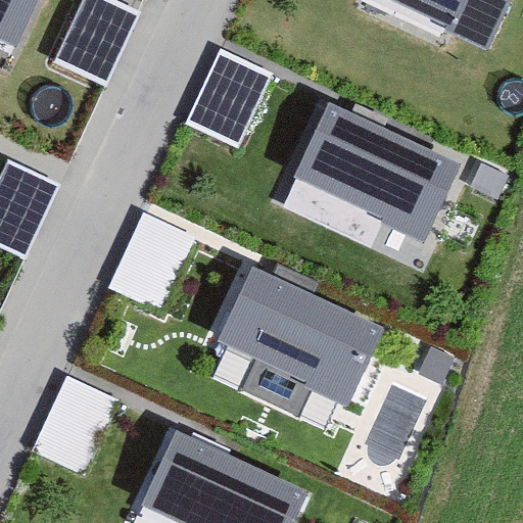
[(30,0),(0,0),(0,40),(8,45),(30,0)]
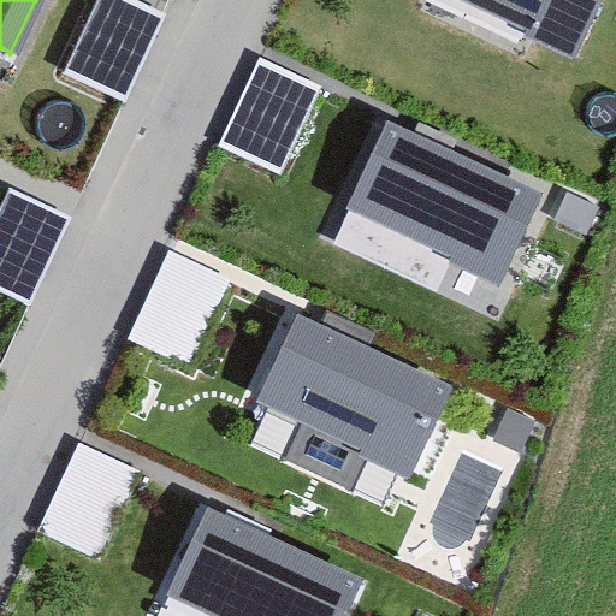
[(169,12),(143,0),(98,0),(65,72),(128,101),(169,12)]
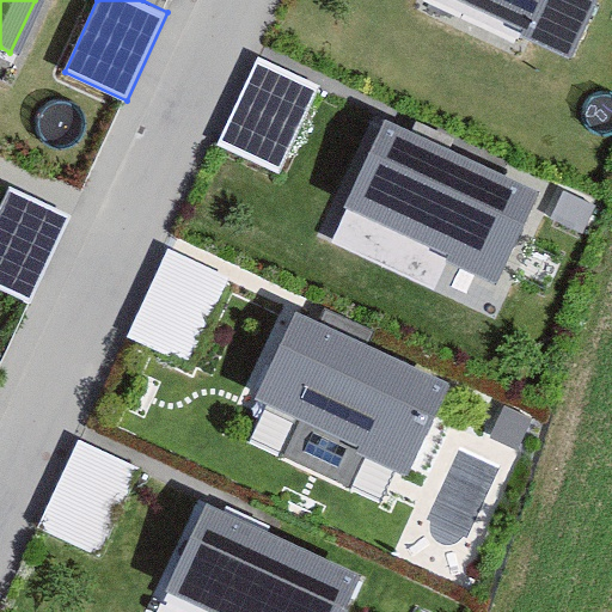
[(591,0),(482,0),(571,42),(591,0)]
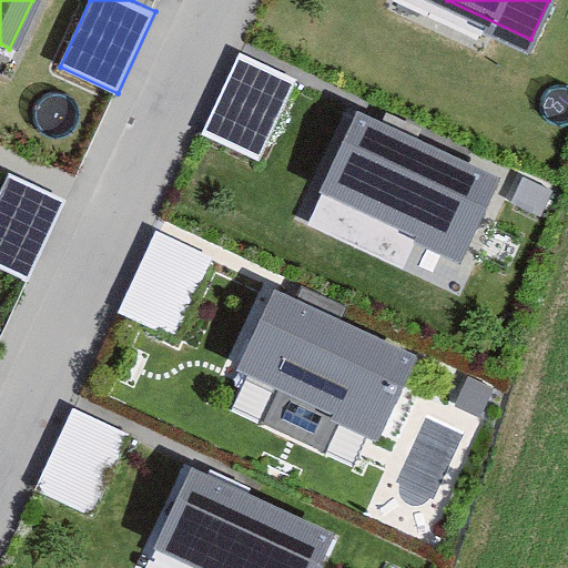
[(261,160),(296,78),(237,53),(202,134),(261,160)]
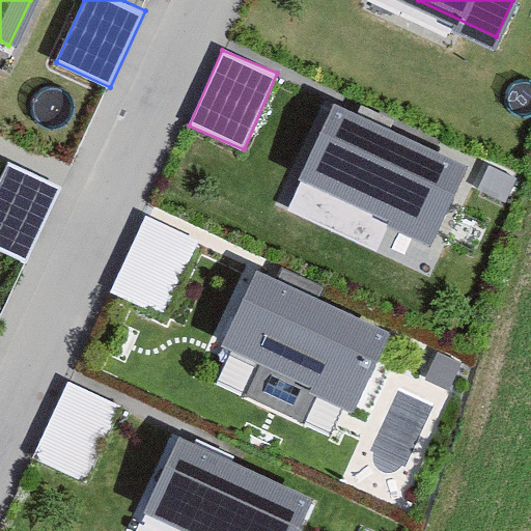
[(467,166),(336,105),(300,178),(430,241),(467,166)]
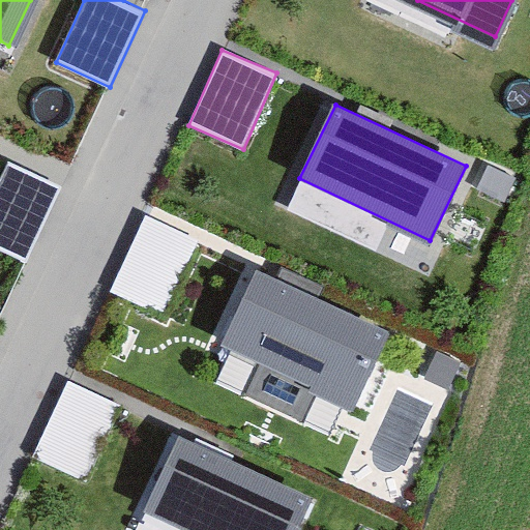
[(61,186),(8,160),(0,176),(0,248),(24,261),(61,186)]
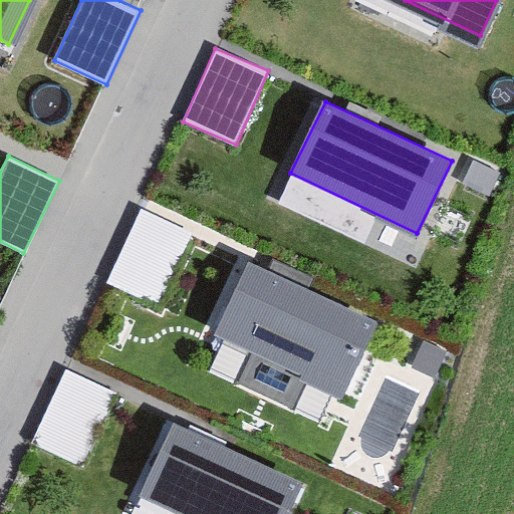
[(107,280),(160,305),(195,231),(143,206),(107,280)]
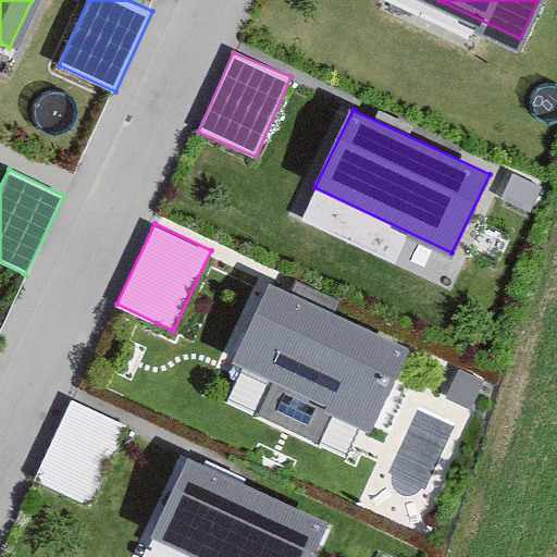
[(409,347),(269,280),(229,362),(370,429),(409,347)]
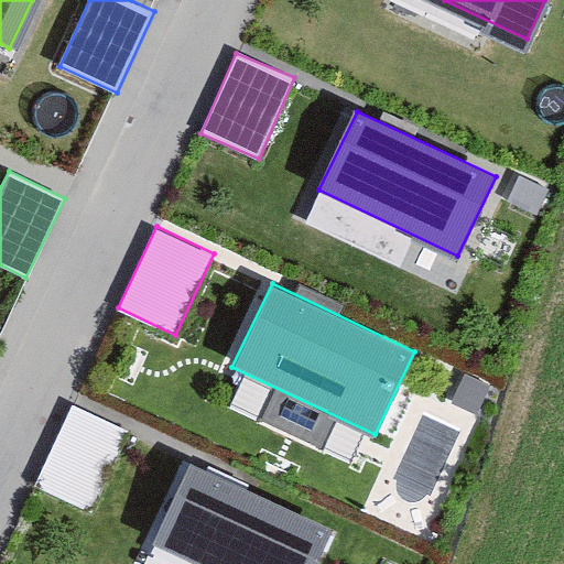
[(34,485),(91,511),(130,430),(74,402),(34,485)]
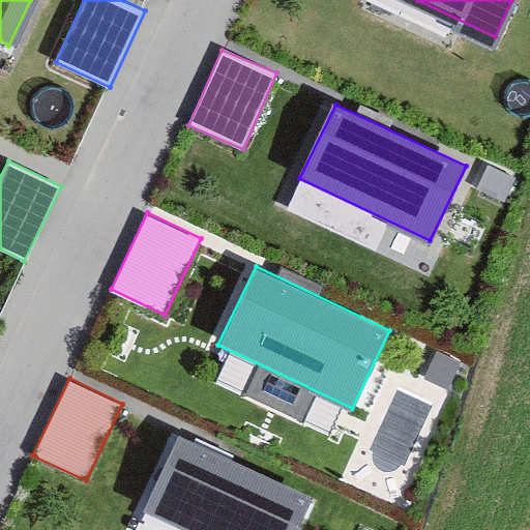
[(296,529),(313,498),(180,434),(142,510),(182,529),(296,529)]
